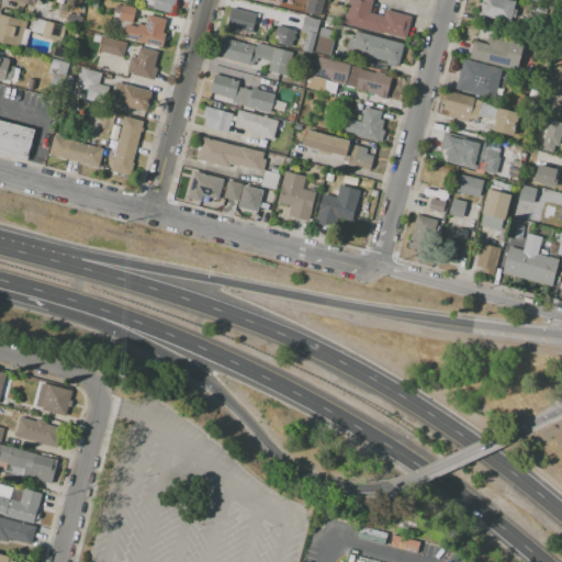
[(176,0),(175,6),(171,4),(169,13),(141,7),(142,0),(176,0)]
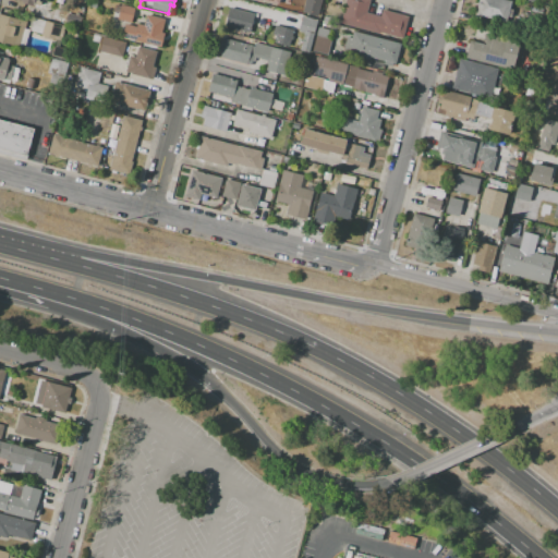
[(302,12),(304,0),(320,0),(317,16),(302,12)]
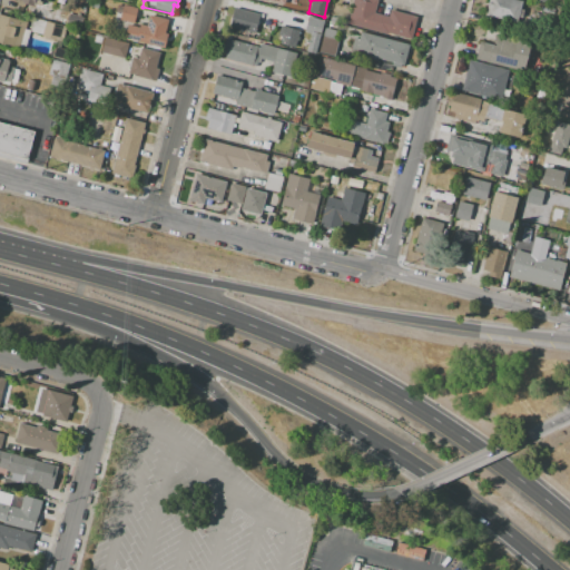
[(353,0),(347,25),(387,35),(389,33),(411,39),(416,18),(391,11),(389,17),(374,13),(377,0),(353,0)]
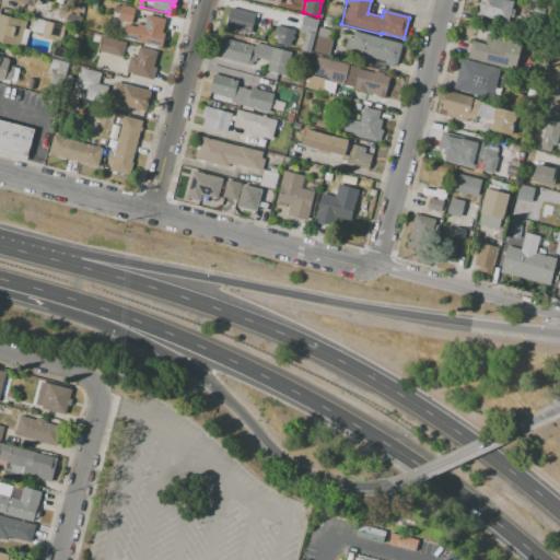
[(476,15),(480,0),(509,0),(513,1),(508,24),(476,15)]
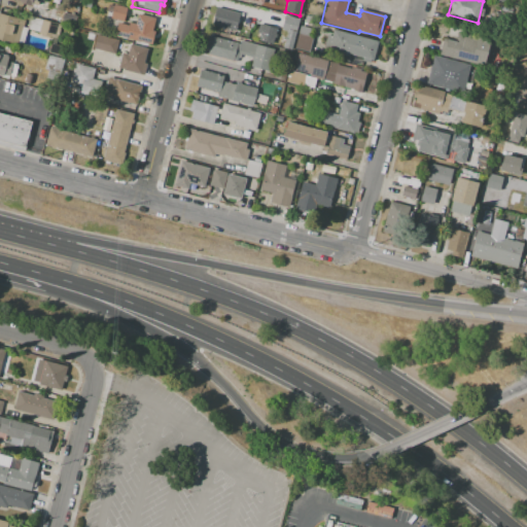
[(110,19),(113,4),(127,7),(124,22),(110,19)]
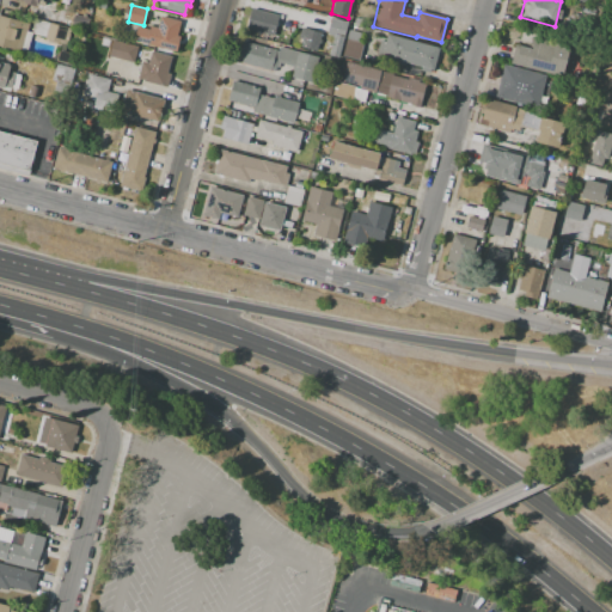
[(251,8),(279,16),(273,36),(245,29),(251,8)]
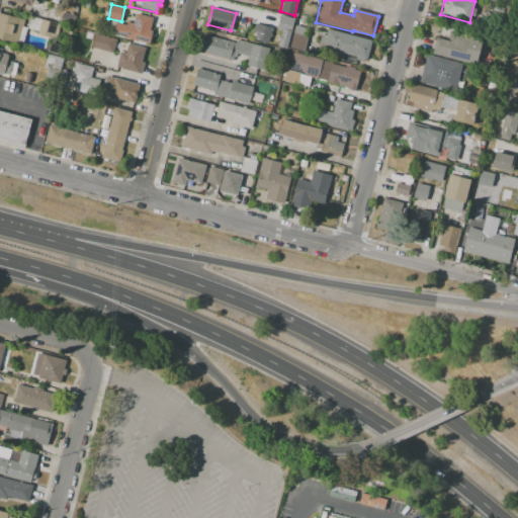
[(0,12),(23,19),(17,44),(0,39),(0,12)]
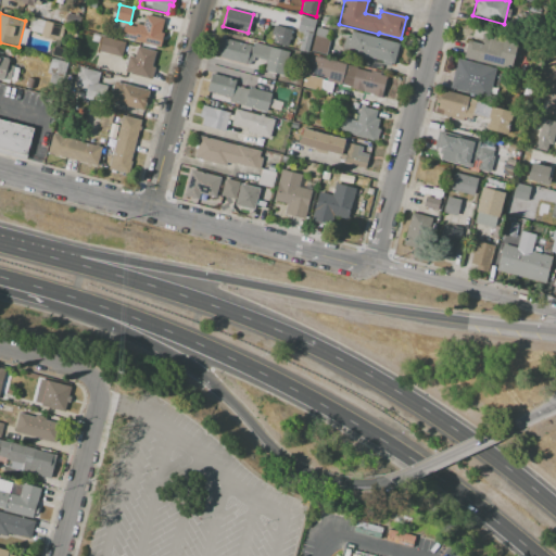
[(67,14),(80,17),(77,29),(64,26),(67,14)]
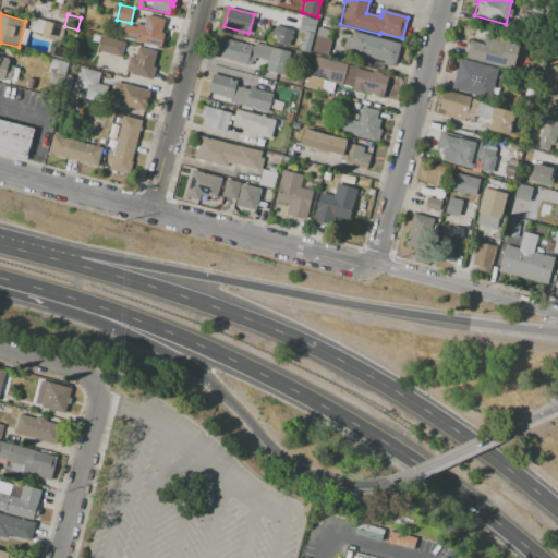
[(121,38),(124,24),(136,27),(137,24),(144,25),(146,15),(165,20),(158,47),(121,38)]
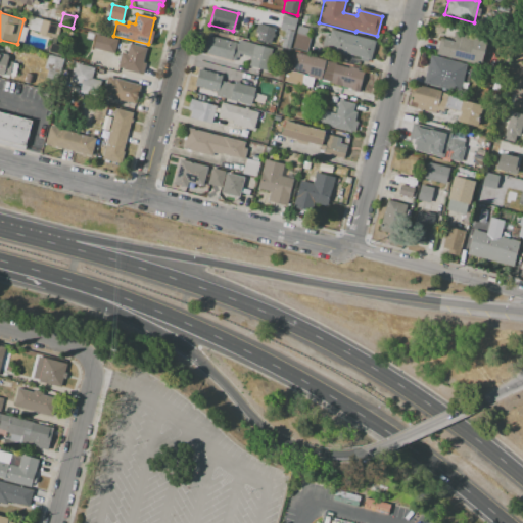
[(282,15),(297,19),(289,50),(281,48),(286,32),(278,30),(282,15)]
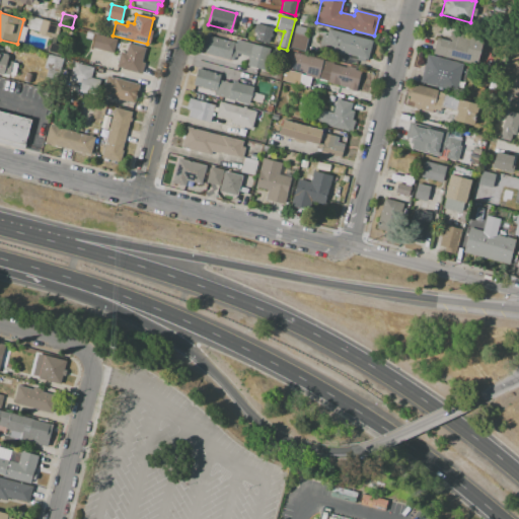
[(30,16),(49,21),(45,34),(26,30),(30,16)]
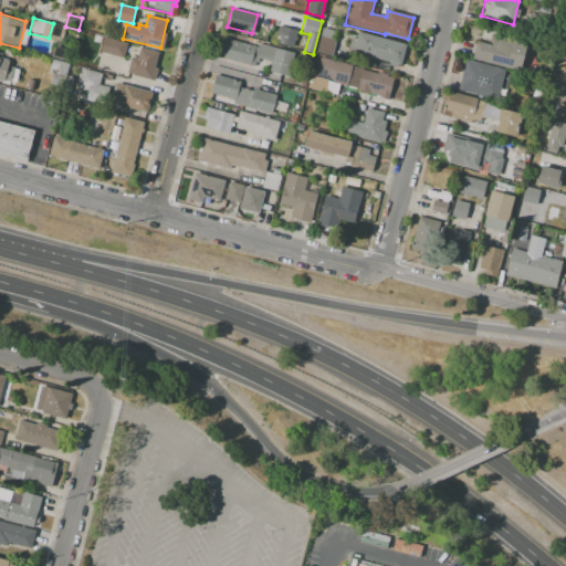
[(278,25),(297,31),(293,48),(279,43),(280,39),(274,38),(278,25)]
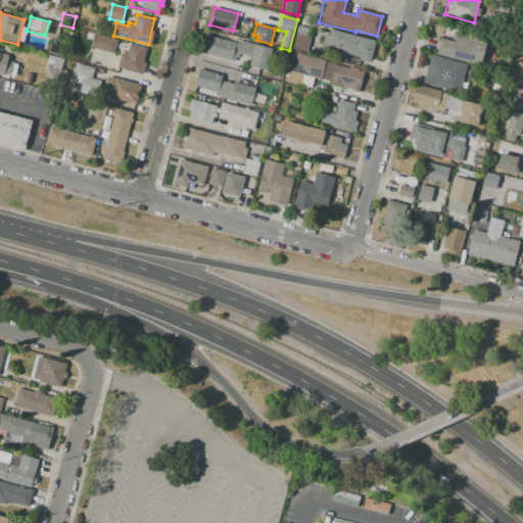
[(292,47),(298,25),(308,28),(306,35),(311,36),(306,51),(292,47)]
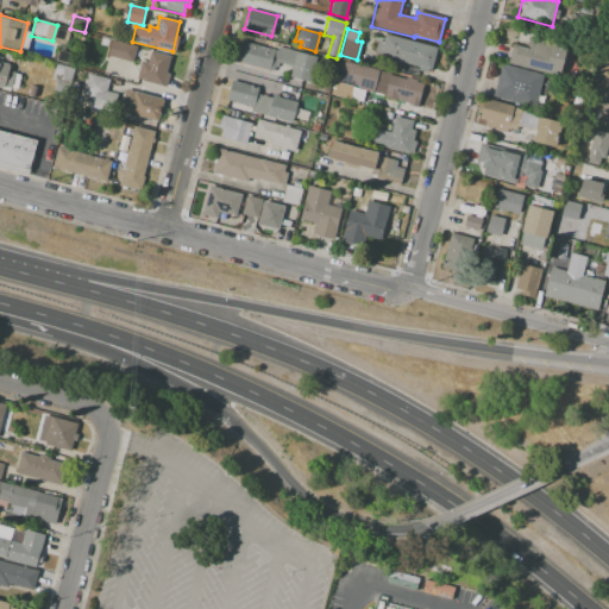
[(385,35),(438,48),(432,74),(418,70),(418,67),(407,64),(407,67),(395,63),(395,62),(381,57),(382,56),(375,55),(378,39),(384,41),(385,35)]
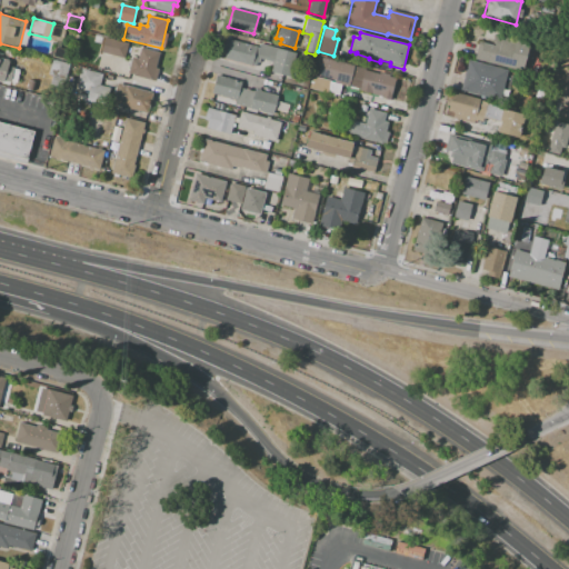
[(476,60),(480,42),(493,46),(497,33),(530,42),(522,72),(476,60)]
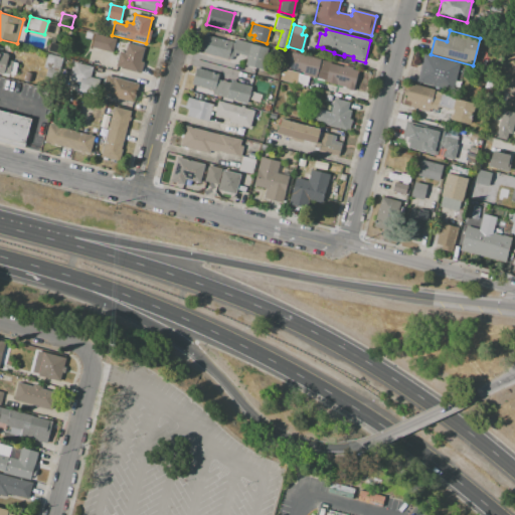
[(95,33),(117,38),(113,53),(91,47),(95,33)]
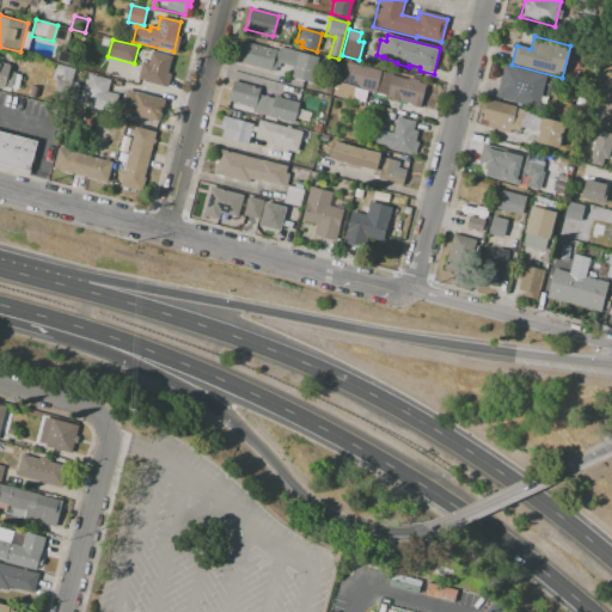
[(243,41),(239,55),(243,56),(242,62),(277,71),(279,63),(293,67),(291,78),(313,83),(319,57),(280,48),(280,50),(243,41)]
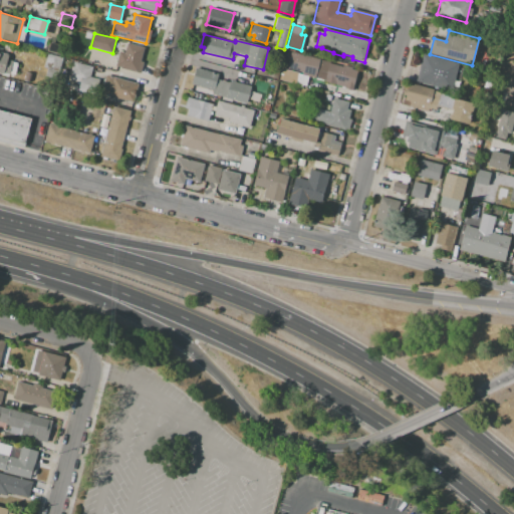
[(141,72),(114,66),(118,51),(124,52),(127,42),(144,46),(141,61),(143,62),(141,72)]
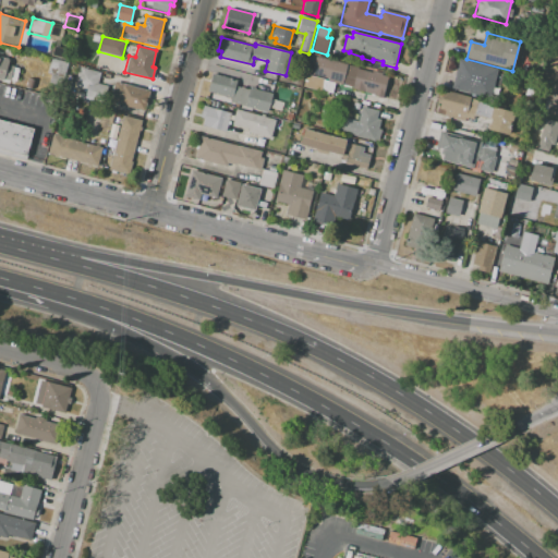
[(315,56),(311,74),(328,79),(327,81),(352,87),(352,89),(383,97),(388,76),(358,69),(359,67),(315,56)]
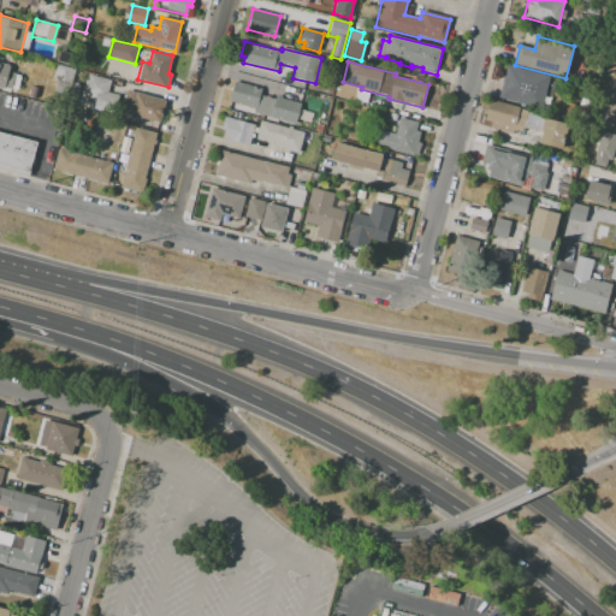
[(0,63),(11,66),(9,71),(22,75),(18,89),(11,88),(11,89),(5,88),(5,90),(0,88),(0,63)]
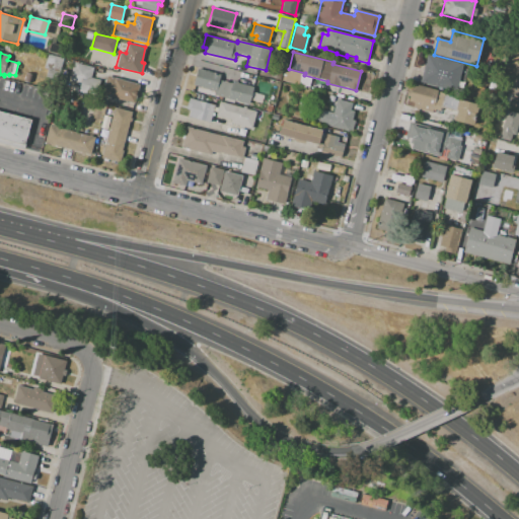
[(420,82),(427,54),(462,64),(455,91),(420,82)]
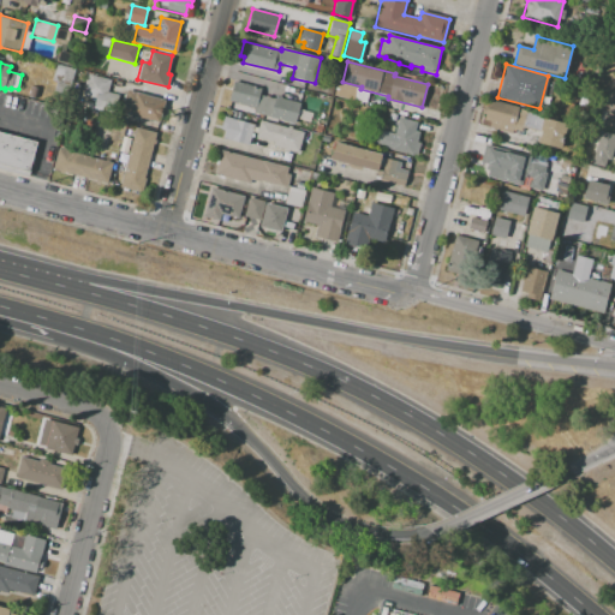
[(58,65),(76,69),(69,95),(52,90),(58,65)]
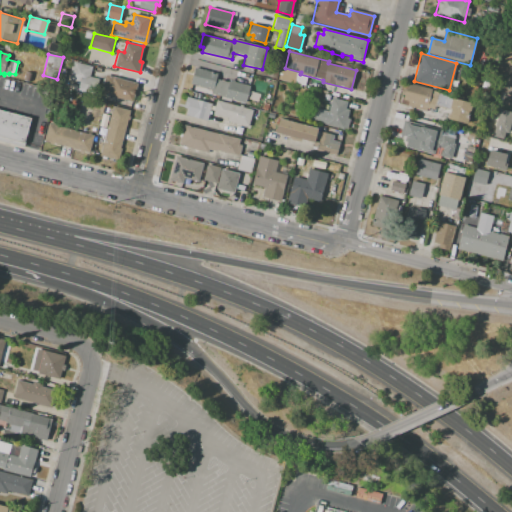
[(73,61),(91,66),(89,76),(98,78),(94,94),(77,89),(79,81),(68,78),(71,66),(72,67),(73,61)]
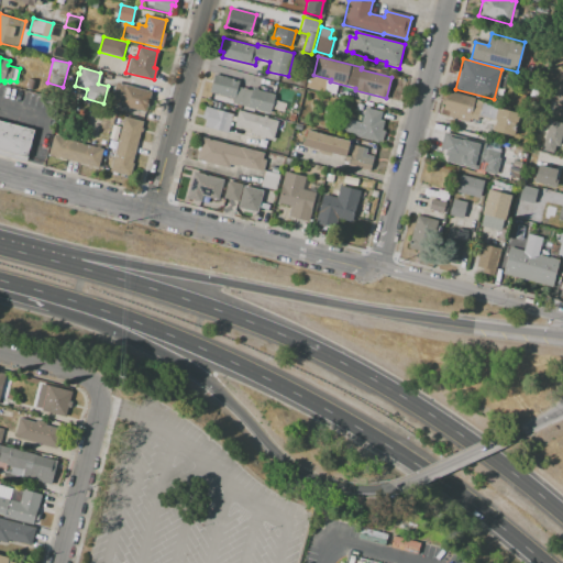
[(554,68),(562,69),(560,79),(552,77),(554,68)]
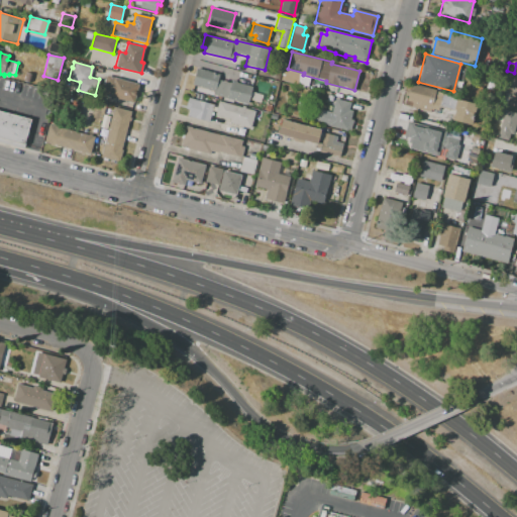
[(249,105),(213,95),(215,90),(192,84),(196,67),(221,74),(219,80),(231,83),(232,81),(254,87),(249,105)]
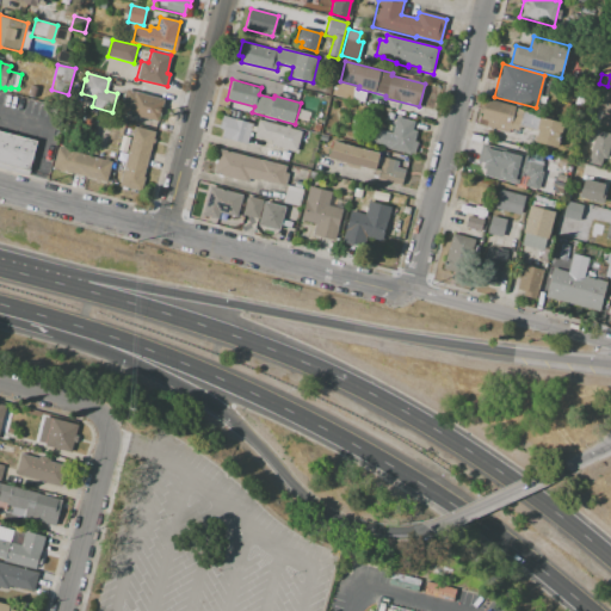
[(332,96),(335,81),(356,86),(351,100),(332,96)]
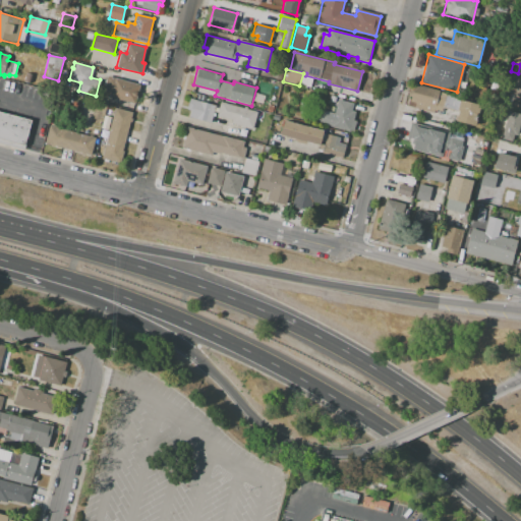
[(134,103),(102,95),(107,75),(139,83),(134,103)]
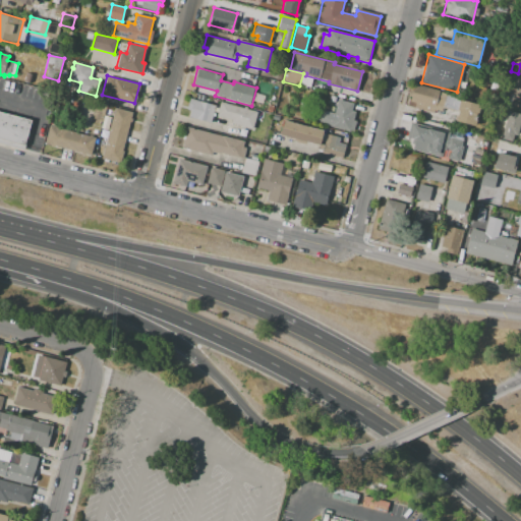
[(491,83),(500,85),(498,93),(490,91),(491,83)]
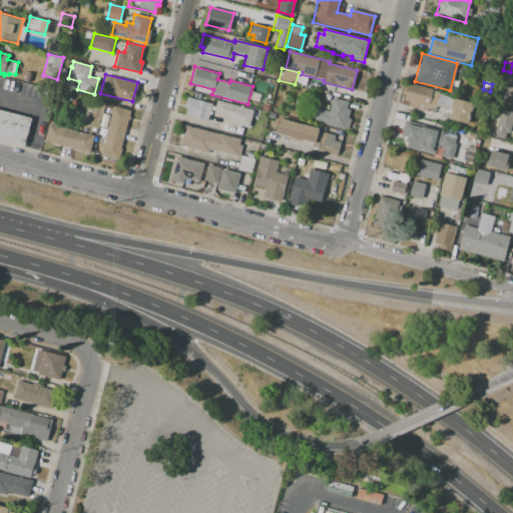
[(409,83),(454,95),(453,98),(472,103),(467,123),(449,118),(451,110),(437,106),(436,109),(428,107),(427,112),(407,107),(409,101),(404,100),(409,83)]
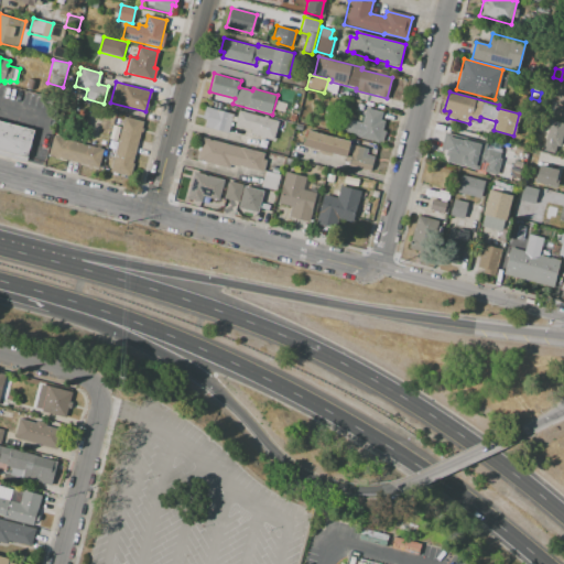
[(554,106),(563,108),(563,120),(551,118),(554,106)]
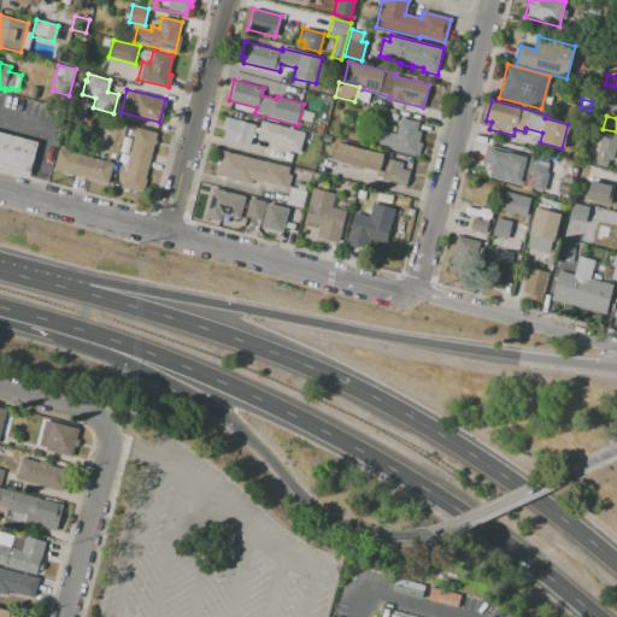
[(254,125),(250,145),(223,139),(225,130),(222,129),(224,117),(254,125)]
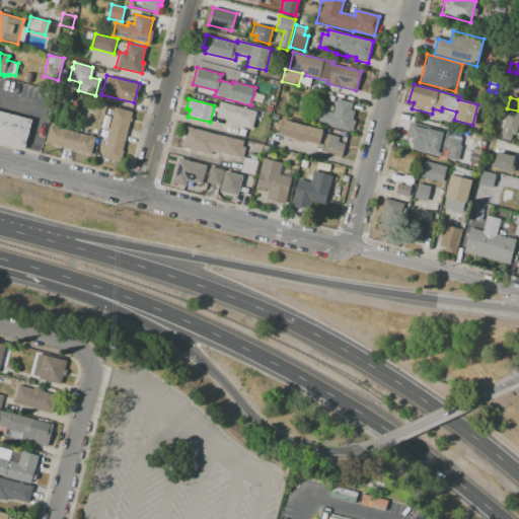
[(351,102),(350,108),(354,109),(352,119),(355,120),(352,132),(316,123),(319,109),(332,113),(336,98),(351,102)]
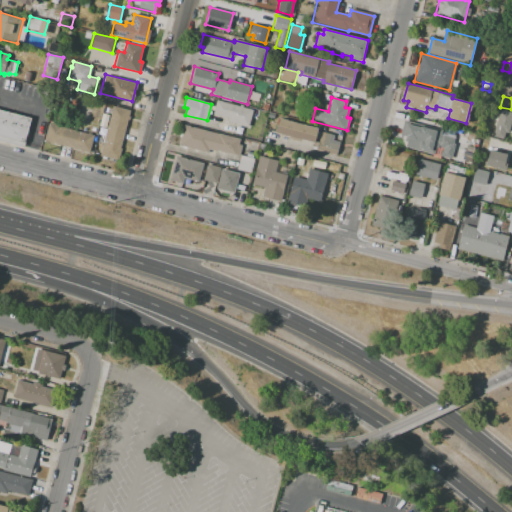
[(217,100),(254,110),(249,129),(243,127),(244,126),(227,121),(228,118),(213,114),(217,100)]
